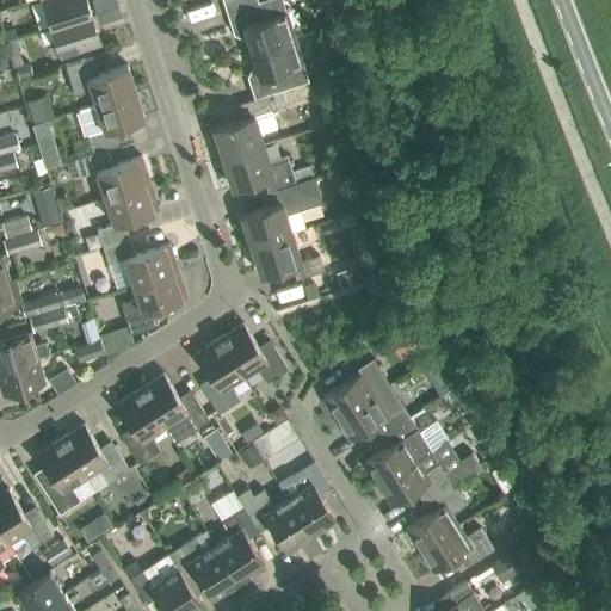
[(41,0),(50,28),(91,14),(85,0),(41,0)]
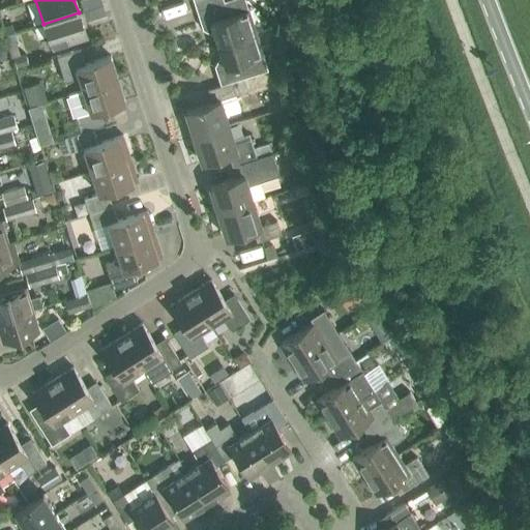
[(192,0),(196,11),(224,2),(223,0),(192,0)]
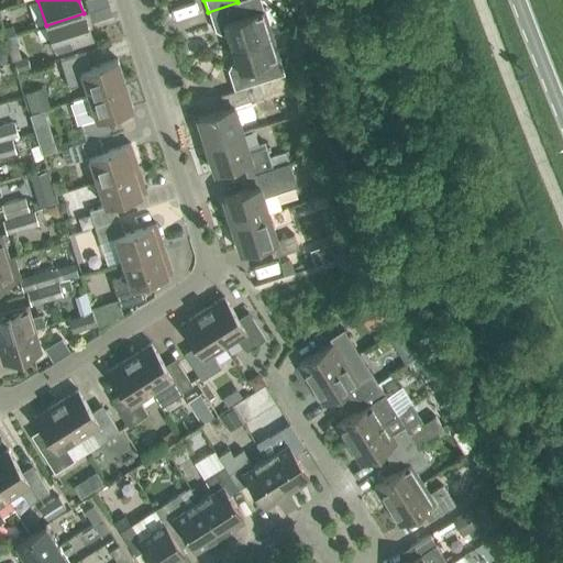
[(260,0),(244,0),(238,2),(208,12),(214,32),(222,36),(227,35),(231,48),(271,35),(260,0)]
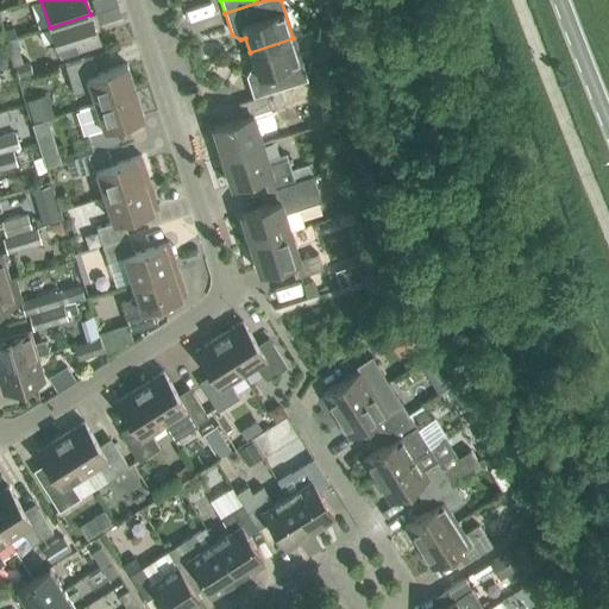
[(100,44),(90,14),(50,27),(50,29),(39,32),(43,44),(54,41),(60,57),(100,44)]
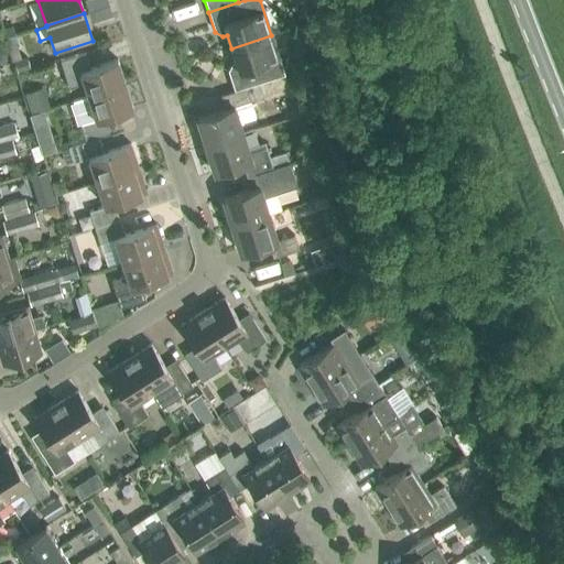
[(235,91),(246,88),(284,75),(271,35),(231,49),(236,62),(231,63),(227,71),(235,91)]
